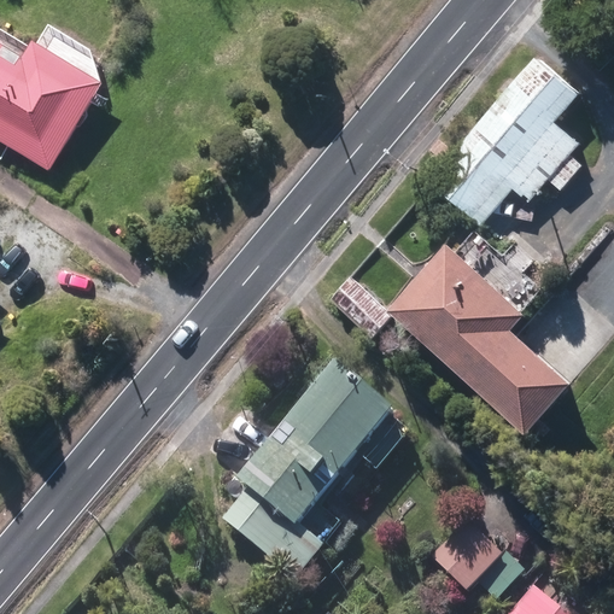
[(598,0),(594,6),(613,27),(613,0),(598,0)]
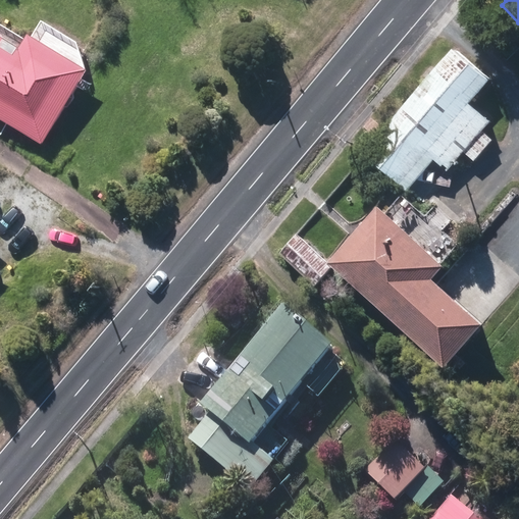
[(0,117),(42,143),(88,69),(31,33),(21,48),(0,34),(0,117)]
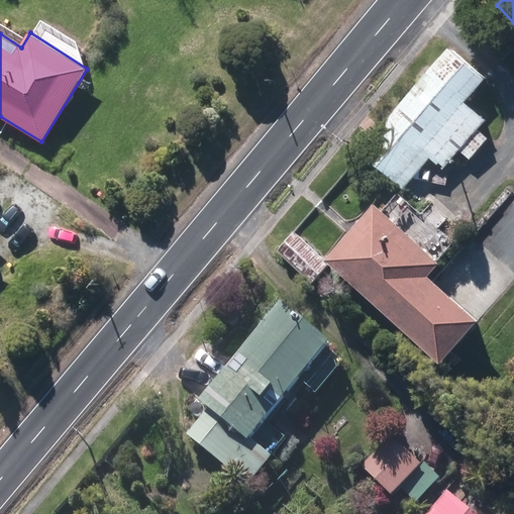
[(358,152),(401,189),(428,157),(442,168),(457,149),(468,158),(485,137),(477,129),(485,119),(465,102),(485,79),(448,46),(358,152)]
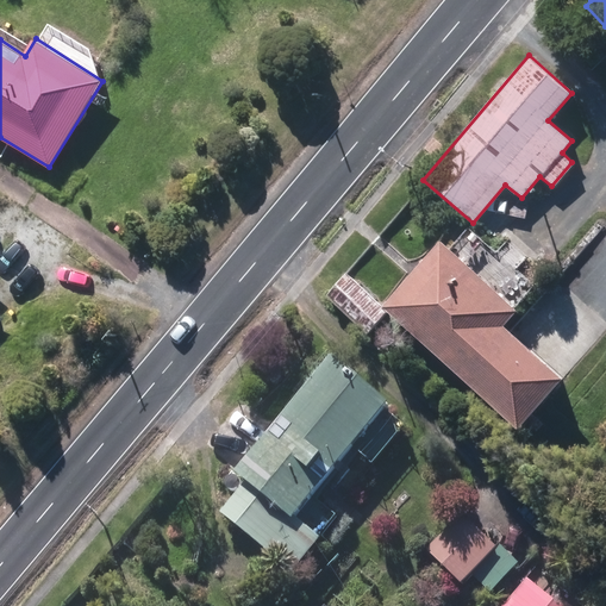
[(382,304),(520,429),(567,379),(506,325),(519,311),(439,239),(382,304)]
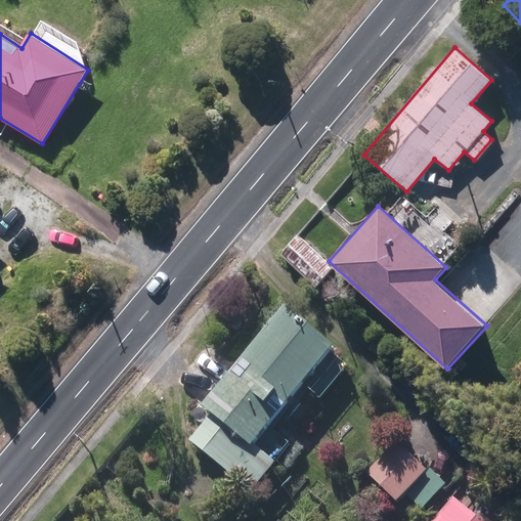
[(280,253),(315,286),(333,266),(297,233),(280,253)]
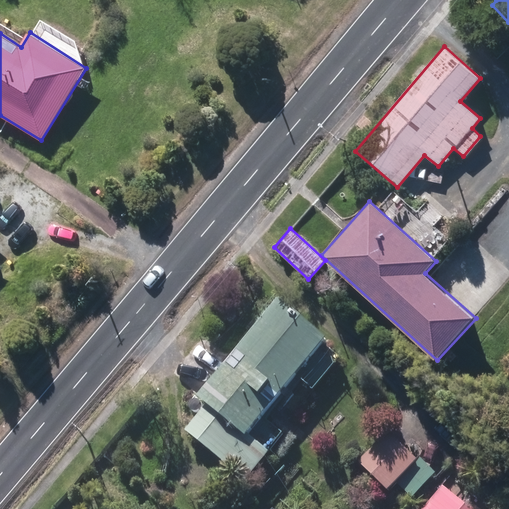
[(181,426),(241,478),(265,449),(243,431),(323,334),(276,294),(193,393),(201,400),(181,426)]
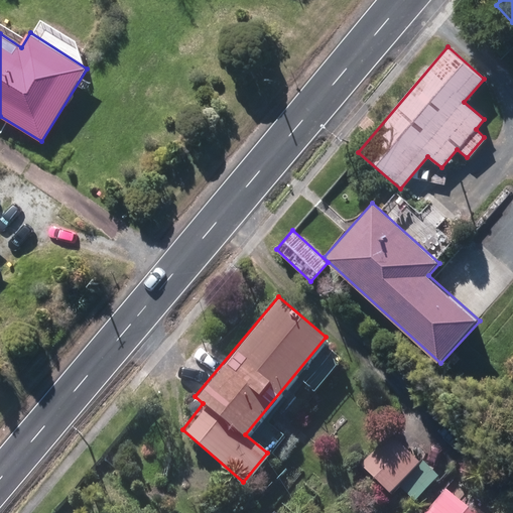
[(354,461),(387,491),(416,460),(384,429),(354,461)]
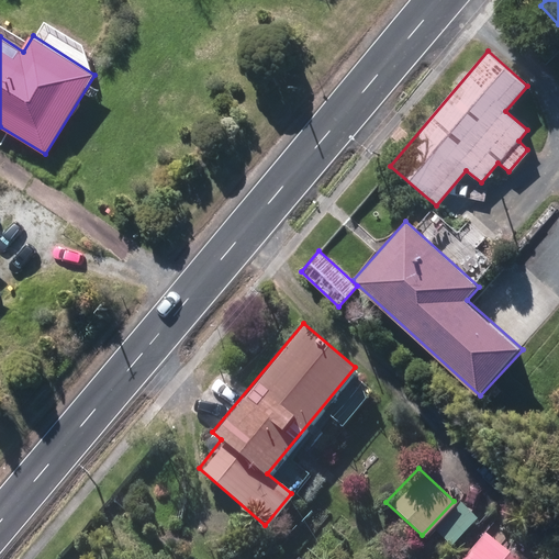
[(537,558),(538,558),(537,558),(517,558),(481,528),(455,558),(537,558)]
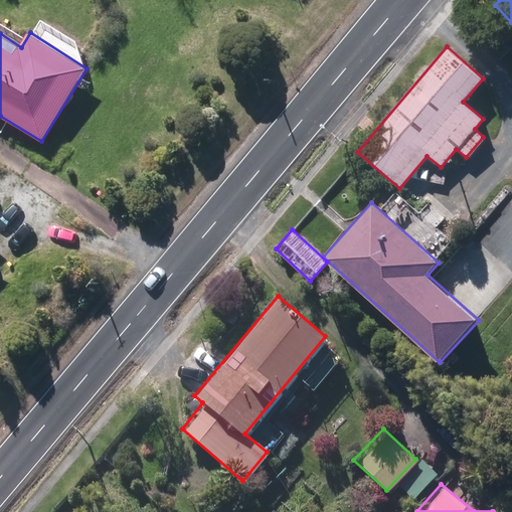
All buildings are outlined.
